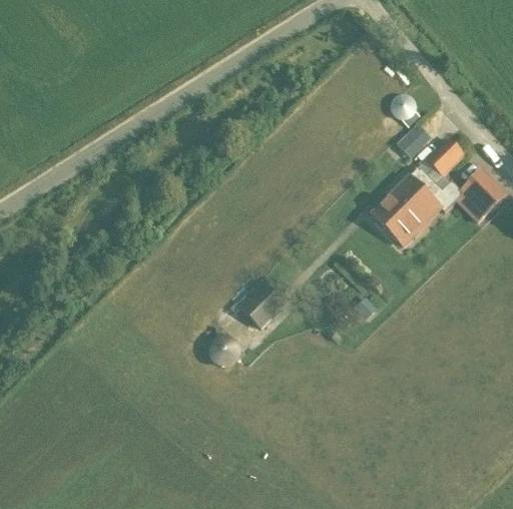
[(397,117),(401,118),(402,119),(403,119),(404,119),(405,118),(406,118),(407,118),(408,118),(408,117),(409,117),(410,117),(410,116),(411,116),(411,115),(412,115),(412,114),(413,114),(413,113),(414,112),(414,111),(415,110),(415,107),(415,103),(413,99),(410,96),(407,95),(404,94),(400,94),(397,96),(394,98),(392,101),(391,105),(391,109),(392,112),(394,115),(397,117)]
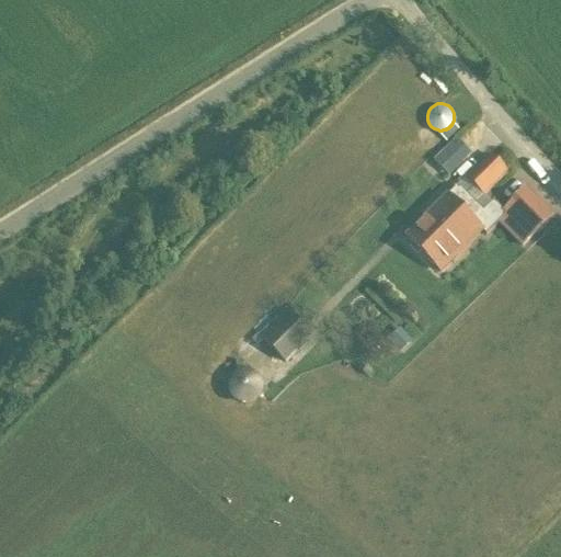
[(446,138),(458,125),(454,121),(453,122),(453,123),(451,124),(451,125),(450,125),(450,126),(449,126),(449,127),(448,127),(448,128),(447,128),(446,128),(446,129),(445,129),(444,129),(443,129),(442,131),(441,131),(439,131),(438,129),(446,138)]
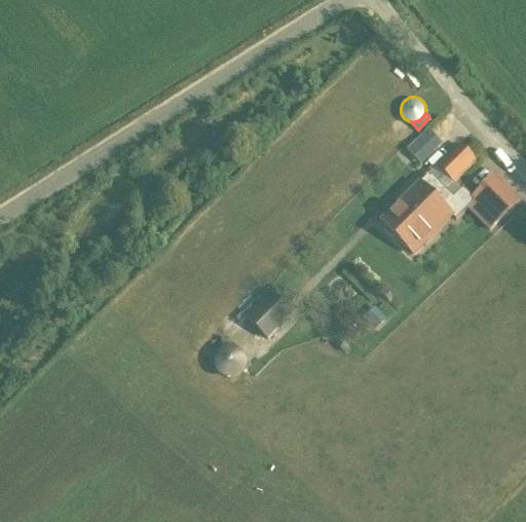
[(427,126),(406,147),(420,161),(442,141),(427,126)]
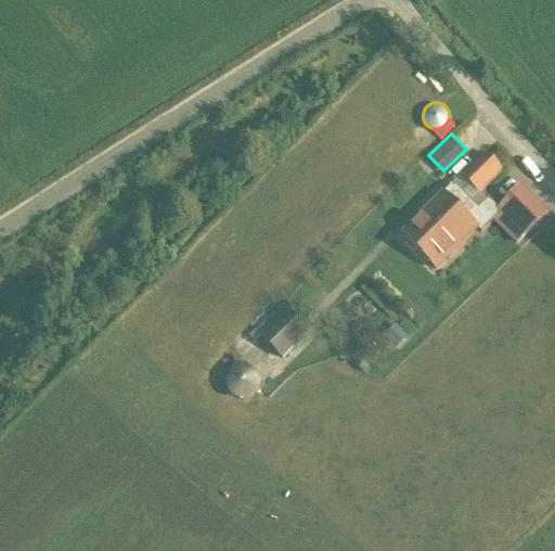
[(478,189),(502,166),(485,150),(462,173),(478,189)]
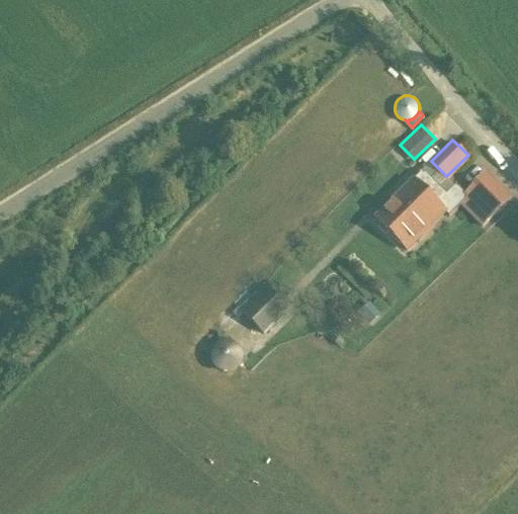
[(393,234),(416,209),(415,208),(439,184),(423,168),(374,216),(379,221),(376,224),(384,233),(389,230),(393,234)]
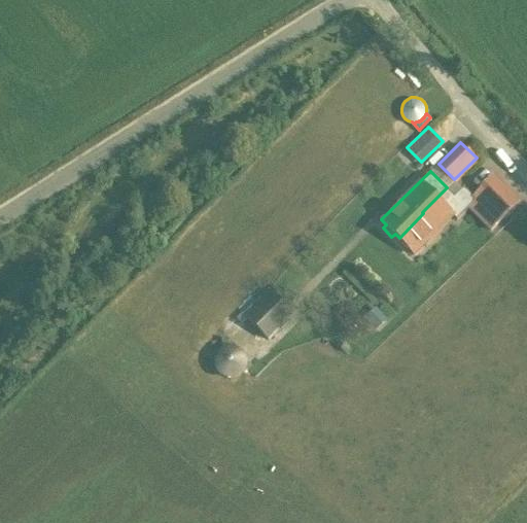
[(493,173),(476,189),(501,217),(519,201),(493,173)]
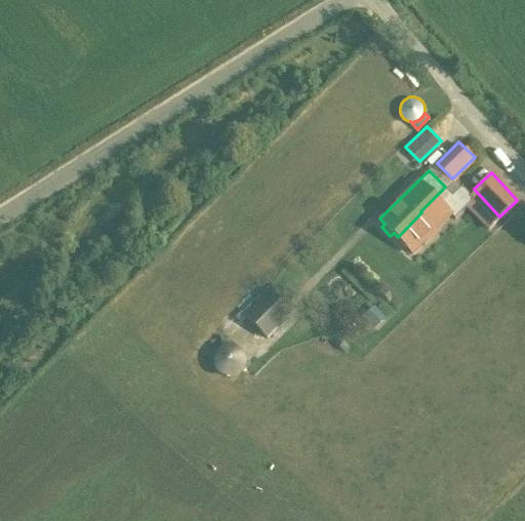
[(421,212),(398,237),(412,250),(450,212),(455,216),(475,197),(461,185),(452,194),(445,187),(420,211),(421,212)]
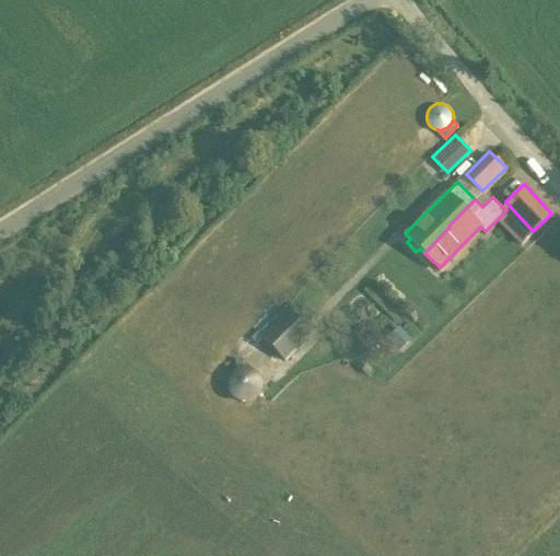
[(284,360),(312,332),(284,305),(257,333),(284,360)]
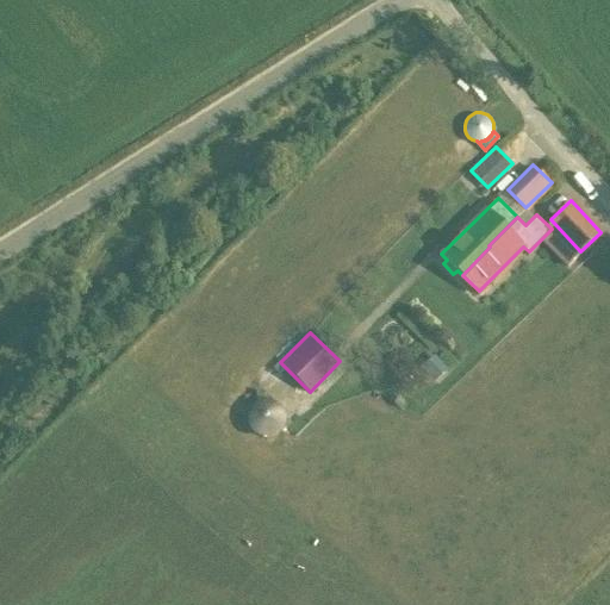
[(444,363),(435,353),(422,365),(431,375),(444,363)]
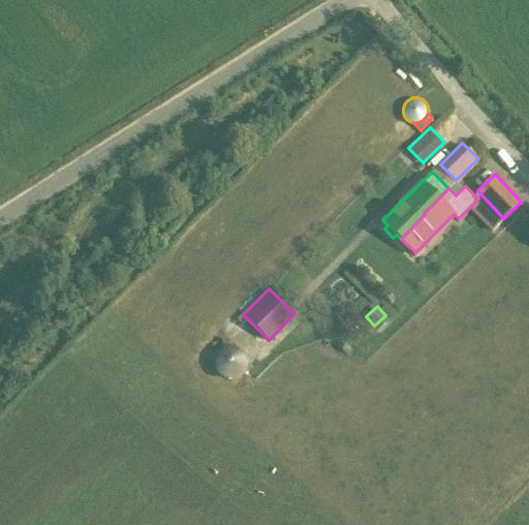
[(216,361),(216,364),(216,367),(217,370),(218,372),(220,374),(222,376),(225,378),(228,379),(231,379),(235,379),(238,378),(240,377),(243,375),(245,372),(246,370),(247,367),(247,364),(247,361),(246,358),(245,356),(243,352),(241,350),(238,349),(235,348),(231,348),(228,348),(225,349),(223,350),(220,352),(218,354),(217,358),(216,361)]
